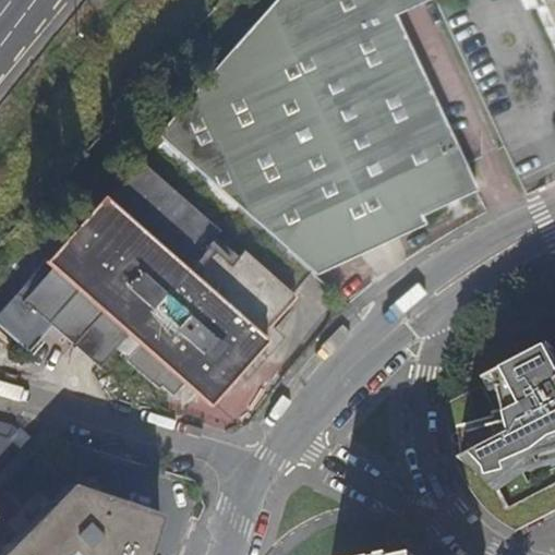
[(275,0),(196,89),(196,91),(158,134),(165,140),(315,268),(318,272),(407,232),(427,222),(423,214),(480,189),(471,169),(434,91),(411,40),(398,12),(419,2),(419,0),(450,0),(448,15),(529,191),(554,179),(554,0),(275,0)]
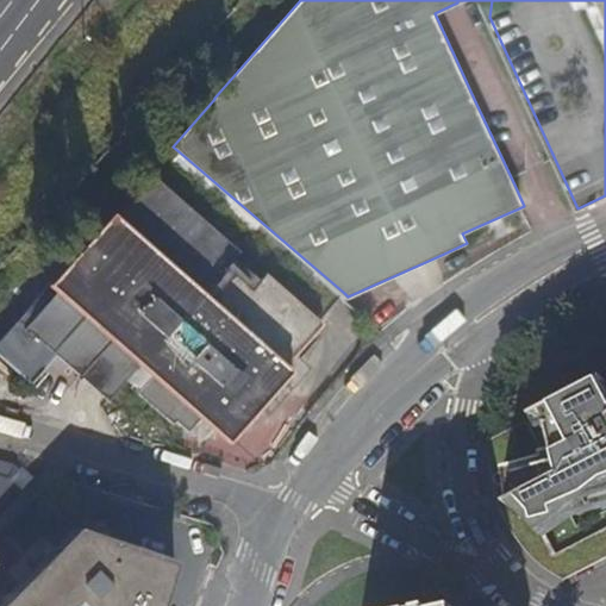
[(344,293),(180,152),(4,355),(32,381),(56,354),(111,400),(126,382),(141,366),(201,419),(219,435),(342,295),(344,293)]
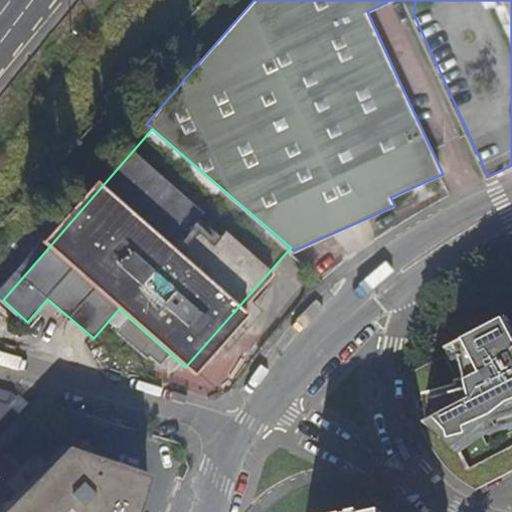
[(119,309),(107,323),(148,359),(150,356),(160,365),(170,354),(119,309)]
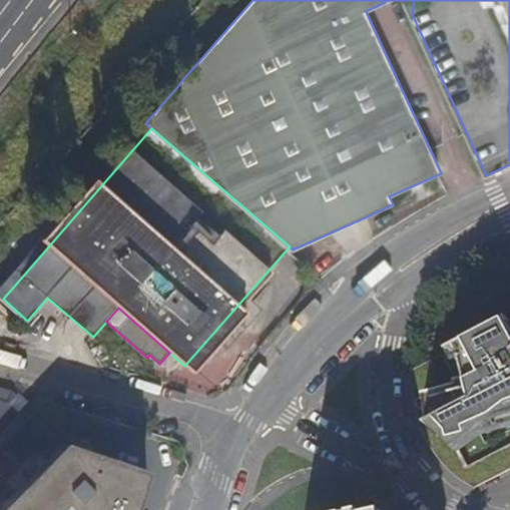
[(438,358),(419,368),(420,387),(423,407),(429,428),(444,455),(459,472),(509,445),(509,325),(506,322),(465,341),(471,367),(444,378),(438,358)]
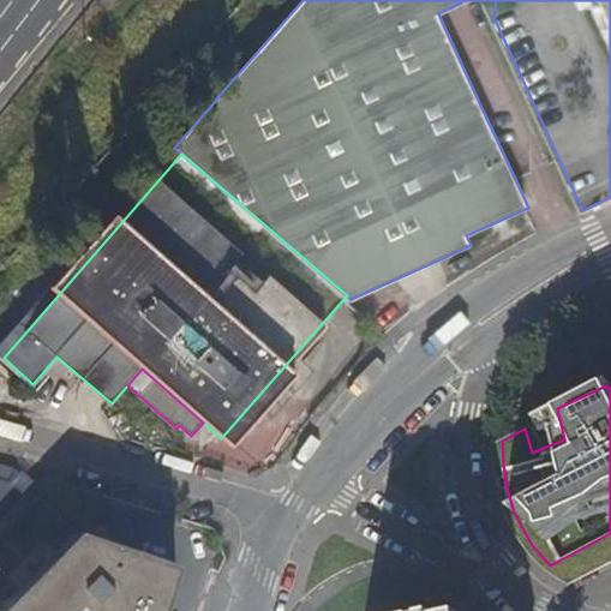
[(179,573),(180,565),(81,531),(0,610),(162,610),(154,599),(179,573)]
